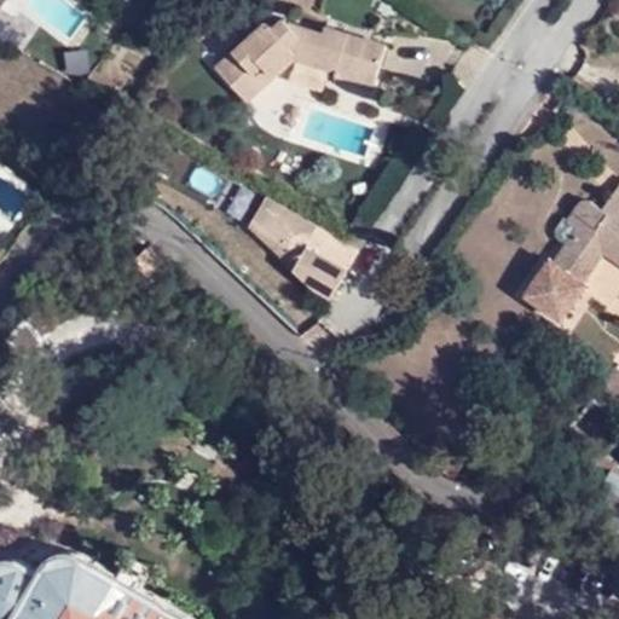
[(0,0),(0,11),(3,13),(12,0),(0,0)]
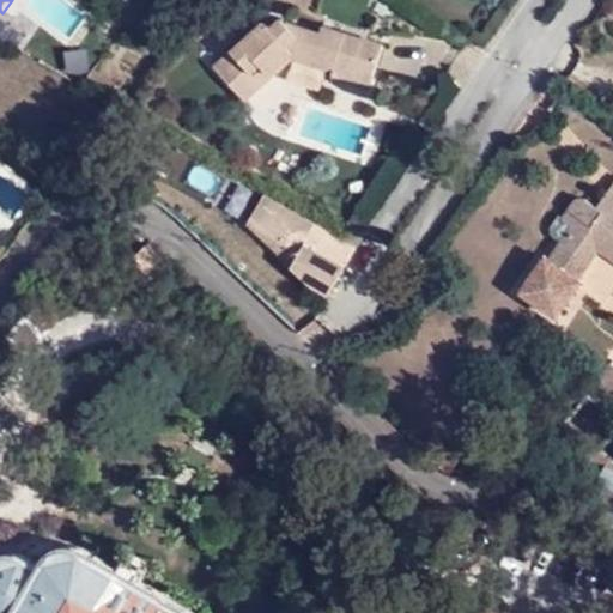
[(338,61),(372,72),(381,43),(321,24),(320,29),(283,18),(272,26),(265,22),(214,67),(243,99),(291,56),(335,70),(338,61)]
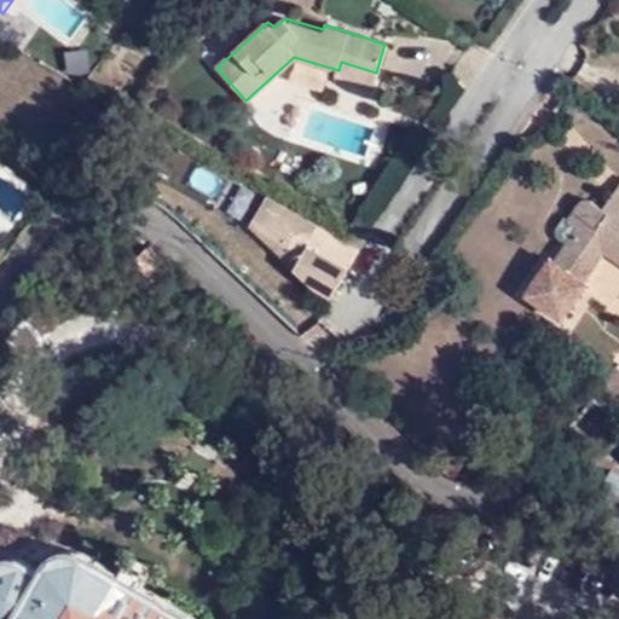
[(372,88),(376,73),(341,62),(339,70),(336,77),(372,88)]
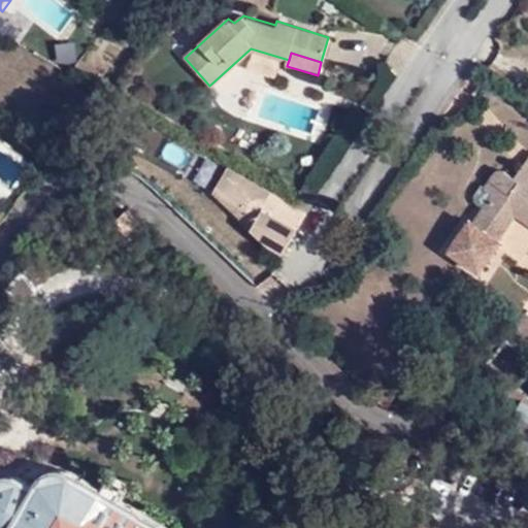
[(496,169),(484,188),(492,194),(483,206),(473,222),(469,220),(448,252),(479,272),(500,241),(498,238),(516,212),(522,204),(527,207),(527,155),(512,177),(500,169),(496,169)]
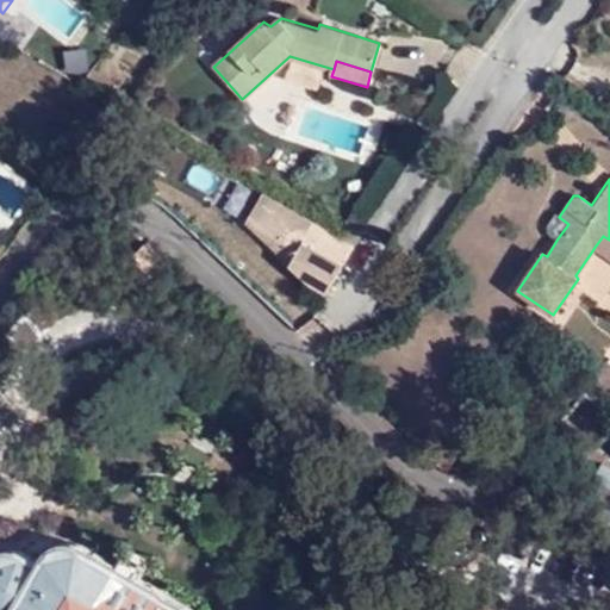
[(266,195),(261,193),(244,224),(288,267),(298,250),(250,224),(266,195)]
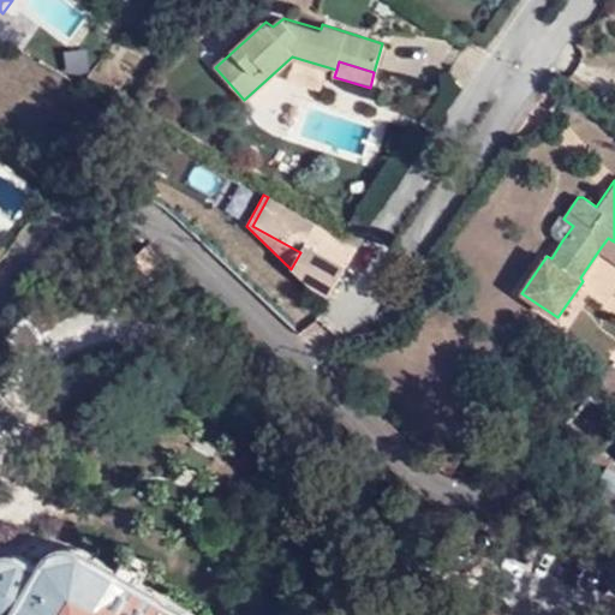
[(327,249),(344,240),(316,225),(268,197),(252,226),(300,252),(291,269),(309,284),(310,275),(318,260),(327,249)]
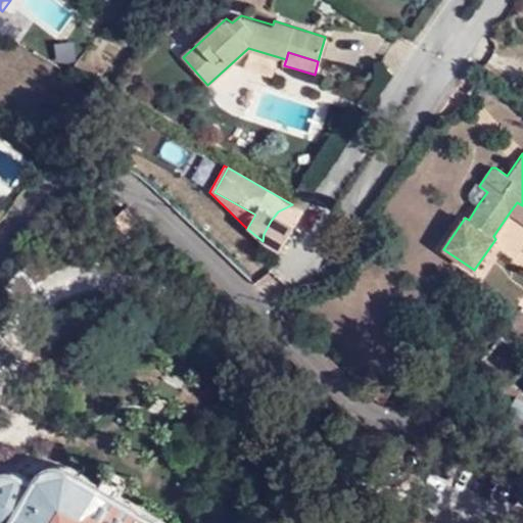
[(487,192),(479,186),(476,184),(469,193),(469,197),(478,204),(487,192)]
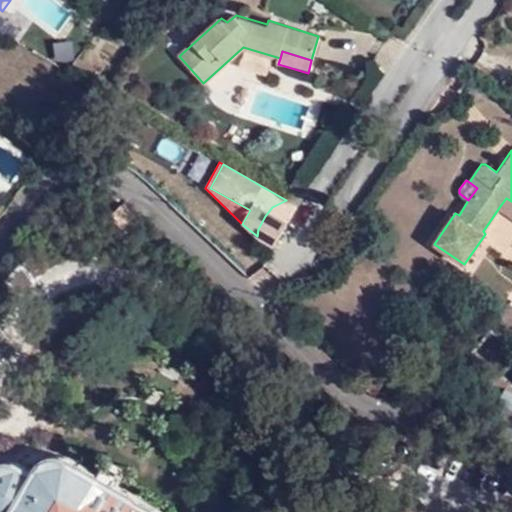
[(500,206),(511,214),(511,201),(506,198),(500,206)]
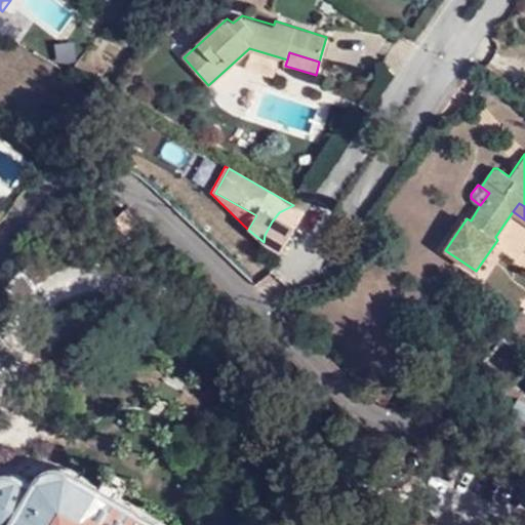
[(304,210),(293,205),(279,212),(272,221),(265,235),(264,242),(280,253),(304,210)]
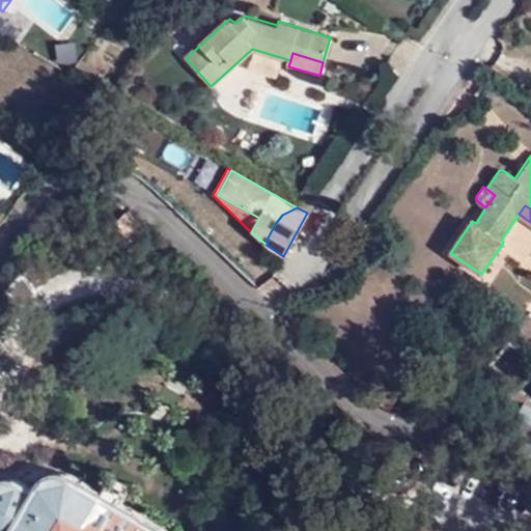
[(530,340),(530,317),(528,315),(516,331),(530,340)]
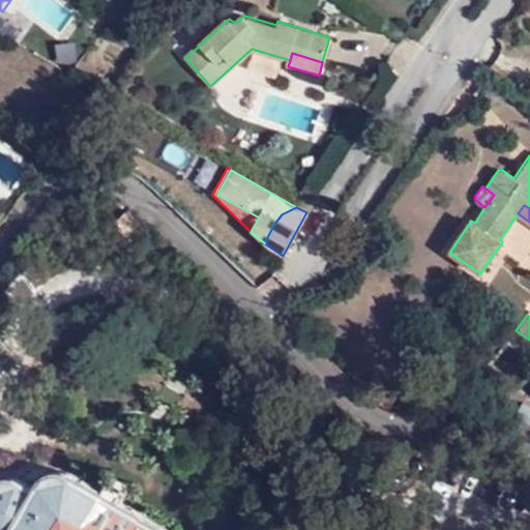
[(0,529),(169,529),(122,501),(127,493),(109,481),(102,490),(85,478),(83,480),(67,471),(60,470),(52,471),(45,474),(33,489),(17,477),(9,477),(3,477),(0,478),(0,529)]
